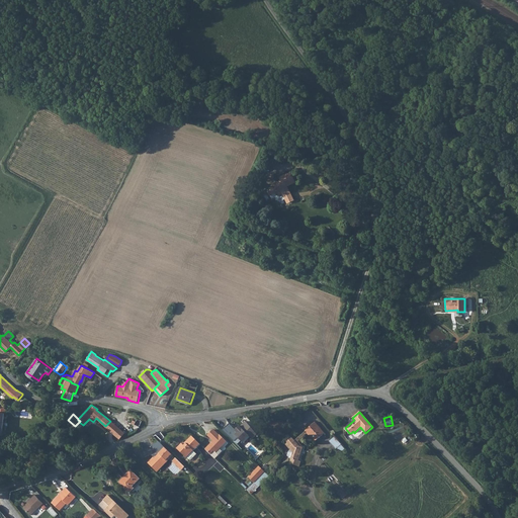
[(143,421),(137,419),(136,421),(134,420),(132,424),(136,426),(135,427),(136,429),(137,429),(138,429),(139,428),(139,427),(140,428),(143,421)]
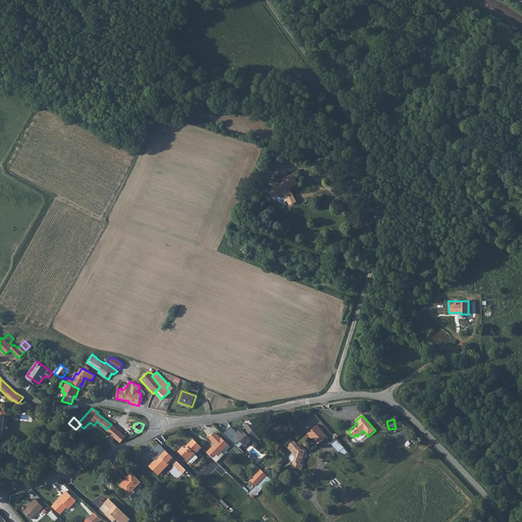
[(111,424),(106,429),(121,441),(126,435),(111,423),(111,424)]
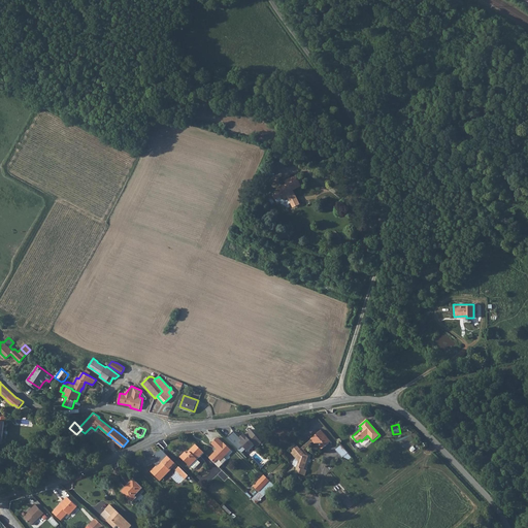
[(233,432),(227,438),(242,454),(245,450),(248,452),(254,444),(257,448),(261,442),(251,429),(240,439),(233,432)]
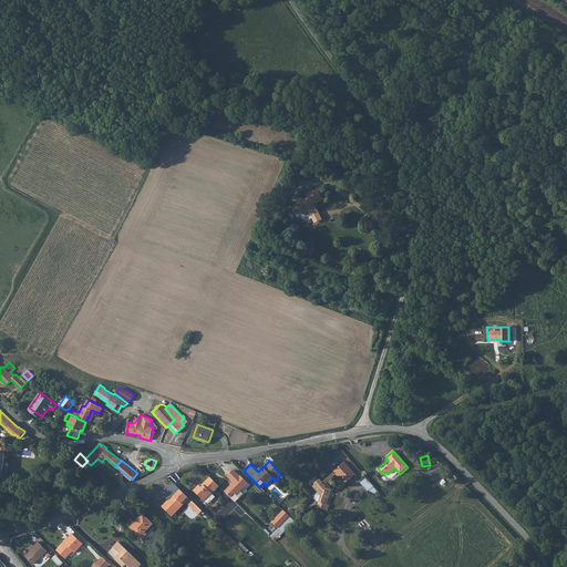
[(342,463),(336,468),(342,476),(340,478),(343,483),(354,473),(351,468),(349,471),(342,463)]
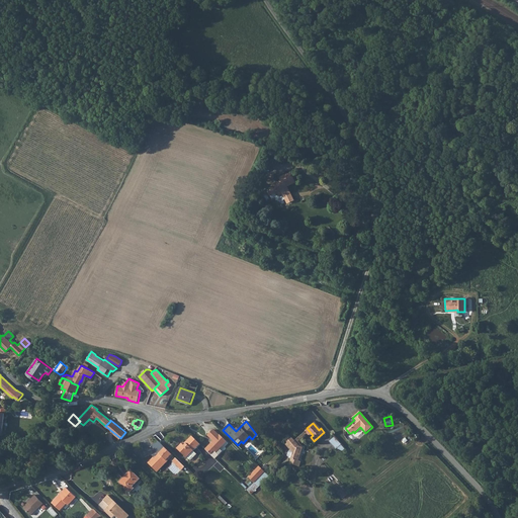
[(213,431),(207,437),(213,442),(205,450),(210,455),(214,451),(217,453),(227,442),(220,436),(219,437),(213,431)]
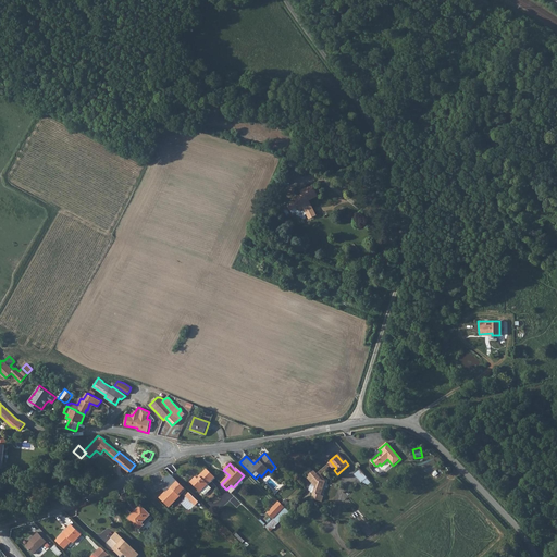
[(217,480),(207,470),(201,477),(202,478),(199,481),(197,478),(192,483),(202,494),(217,480)]
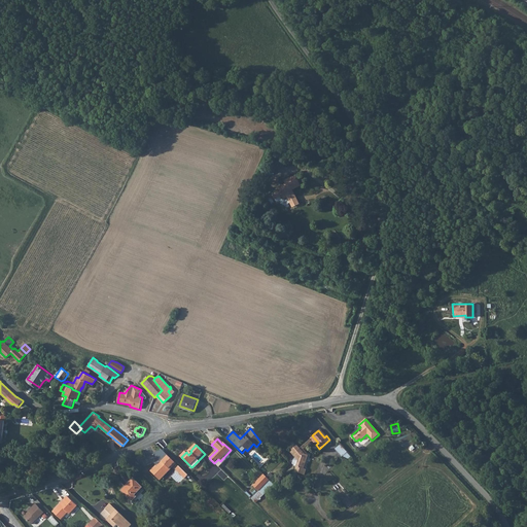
[(307,456),(300,448),(297,445),(290,451),(295,457),(297,457),(300,460),(294,471),(301,473),(303,468),(306,462),(308,462),(310,457),(307,456)]
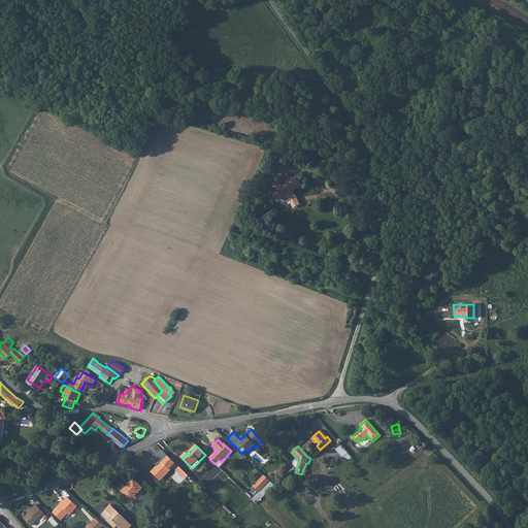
[(341,446),(337,450),(347,460),(351,456),(341,446)]
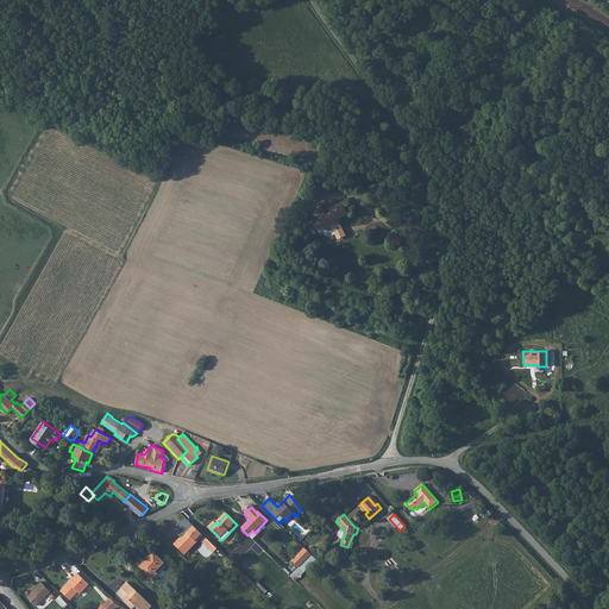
[(182,538),(175,545),(186,556),(205,535),(195,526),(183,539),(182,538)]
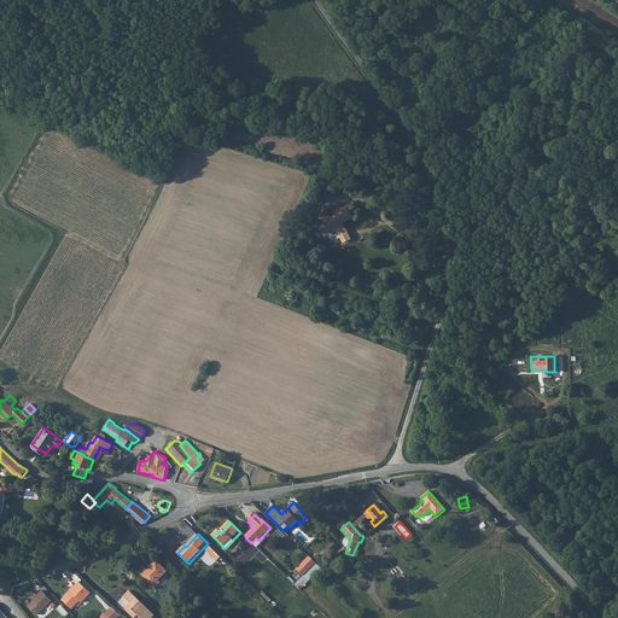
[(225,557),(211,546),(208,551),(220,561),(225,557)]
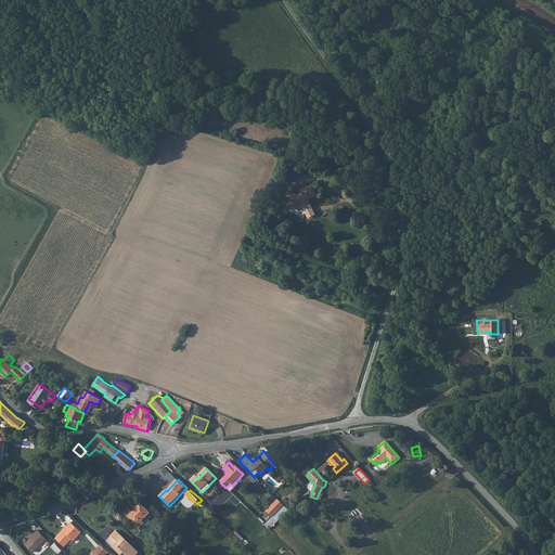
[(272,517),(284,505),(278,500),(267,512),(272,517)]
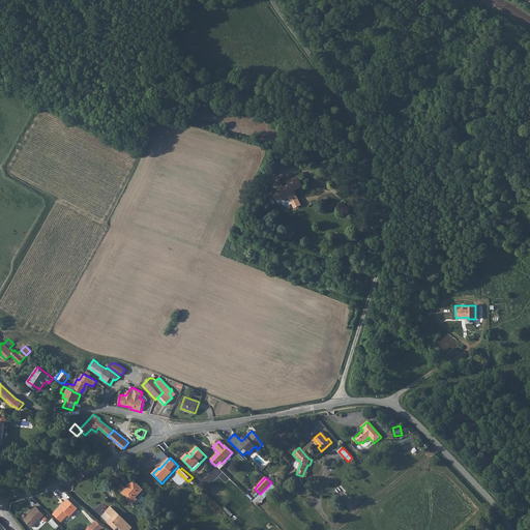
[(135,481),(134,483),(142,492),(143,491),(135,481)]
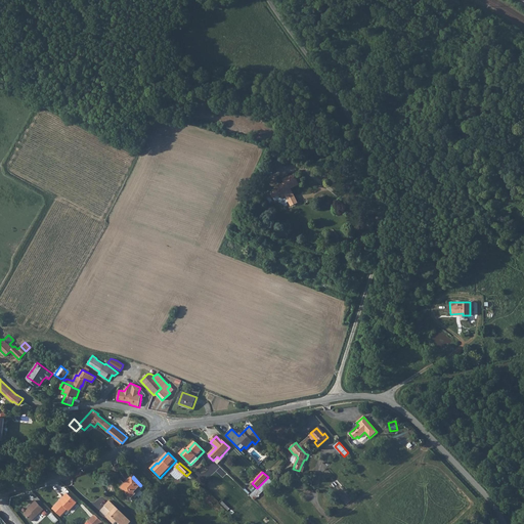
[(132,478),(122,488),(132,498),(136,494),(134,492),(140,486),(132,478)]
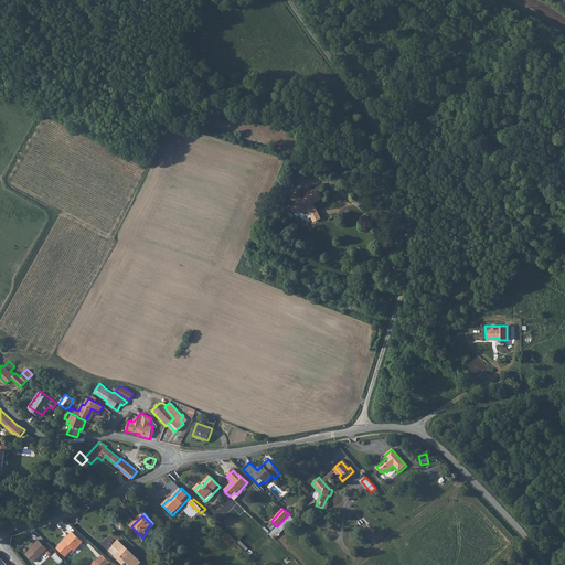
[(66,540),(59,546),(67,555),(74,548),(76,550),(84,541),(73,531),(70,534),(72,535),(67,540),(66,540)]
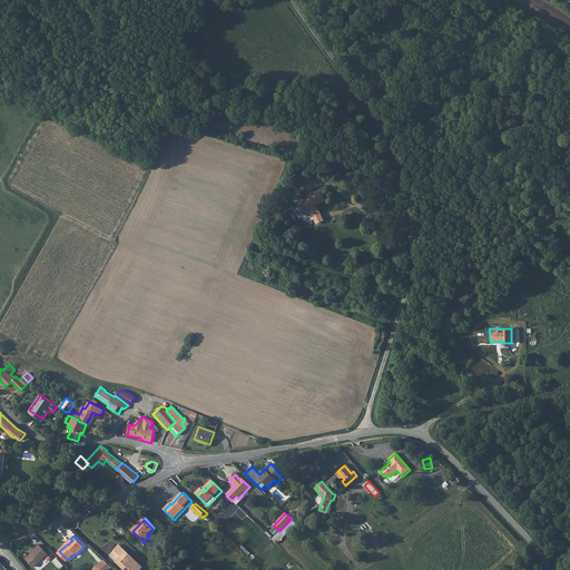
[(35,553),(32,556),(39,562),(49,553),(40,543),(31,551),(35,553)]
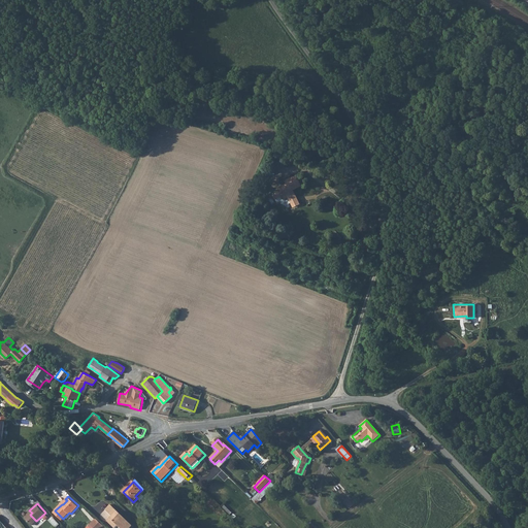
[(110,505),(105,510),(112,517),(108,522),(113,527),(117,527),(119,527),(120,527),(131,527),(133,527),(110,505)]
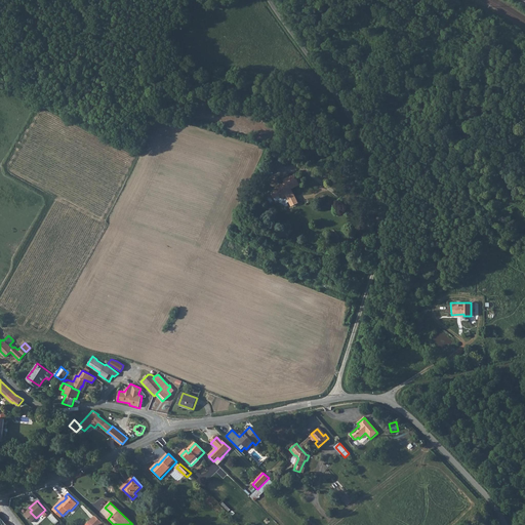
[(36,518),(30,512),(26,515),(32,522),(36,518)]
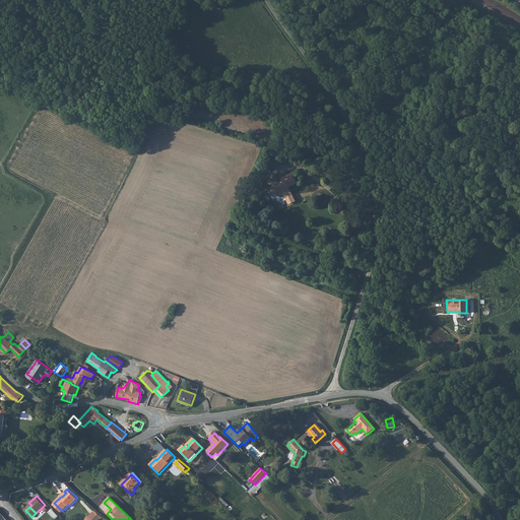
[(55,518),(59,515),(52,508),(49,512),(55,518)]
